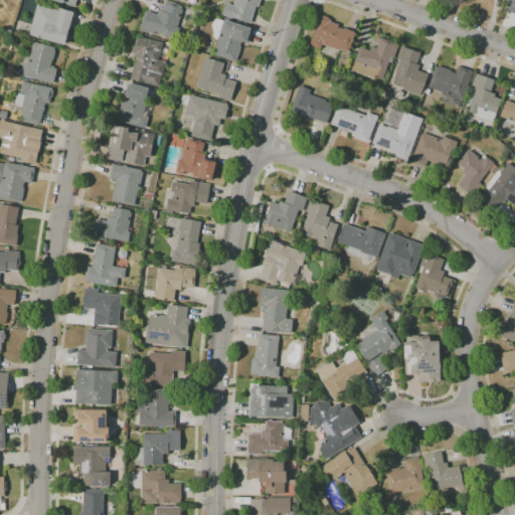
[(250,23),(232,18),(222,15),(226,3),(233,5),(234,0),(260,0),(259,7),(256,6),(250,23)]
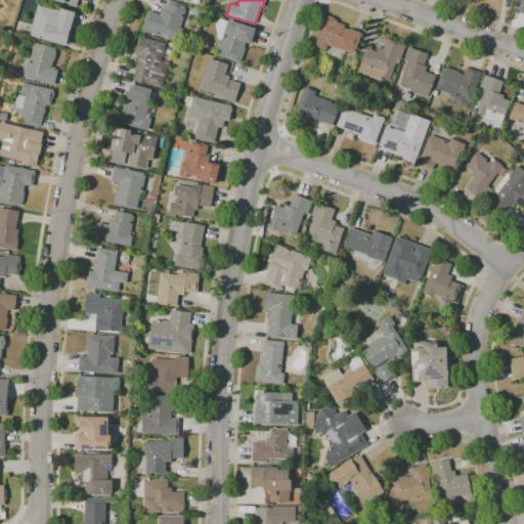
[(523,0),(523,13),(514,10),(517,0),(523,0)]
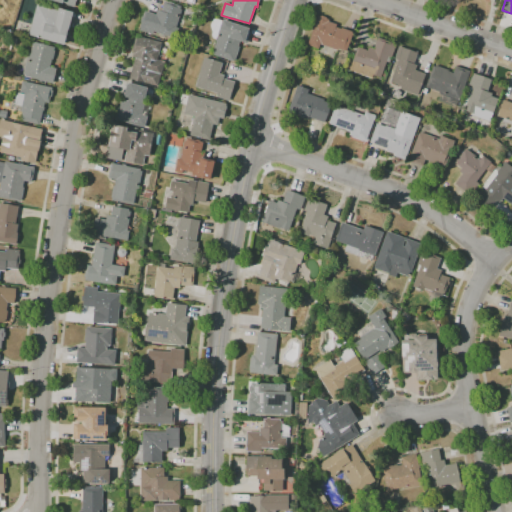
[(176,38),(154,32),(153,34),(140,30),(141,27),(140,27),(141,22),(142,17),(143,17),(145,11),(156,15),(158,10),(162,11),(165,1),(168,2),(169,2),(172,3),(182,7),(175,28),(179,29),(176,38)]
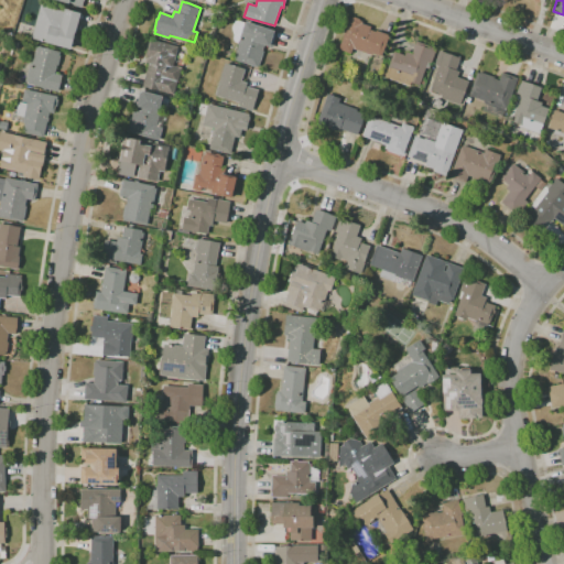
[(71,50),(32,39),(41,6),(65,12),(65,9),(80,13),(71,50)]
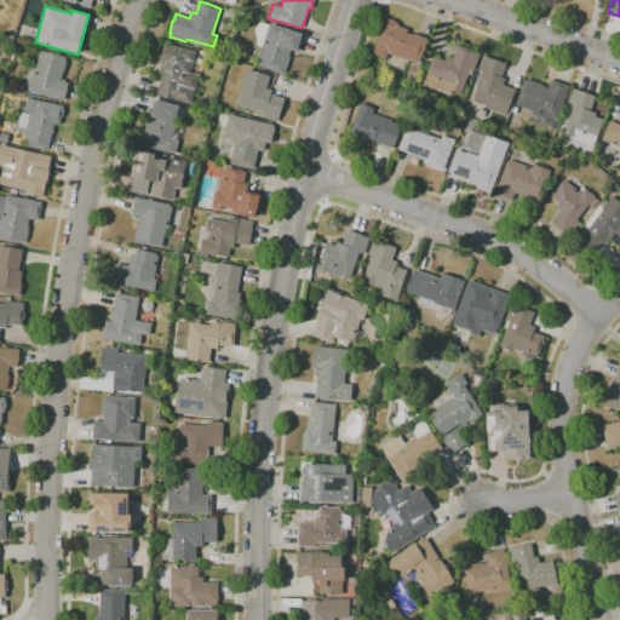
[(419,63),(409,59),(408,62),(388,53),(385,59),(372,55),(385,19),(389,21),(389,19),(396,22),(395,23),(399,24),(399,27),(408,30),(407,33),(413,35),(414,34),(426,39),(426,40),(428,40),(419,63)]
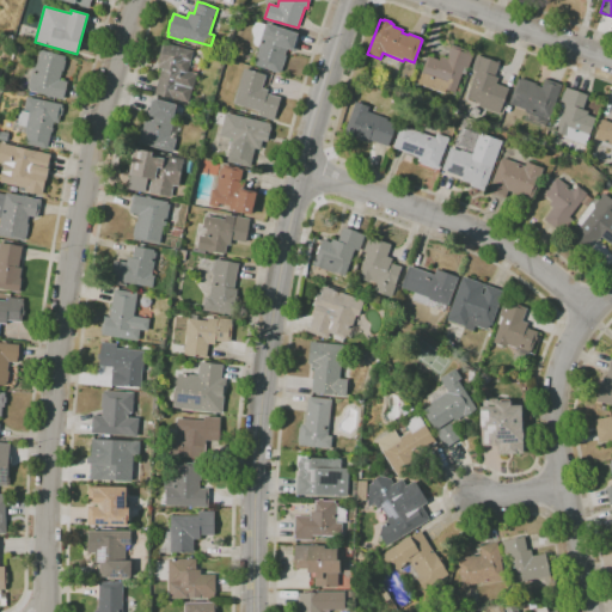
[(258,23),(267,25),(267,24),(299,34),(298,34),(301,35),(300,40),(298,38),(295,48),(297,48),(295,51),(293,51),(287,49),(285,55),(287,56),(281,72),(280,72),(279,73),(254,65),(259,49),(257,48),(258,47),(257,47),(256,46),(255,44),(254,44),(254,43),(255,37),(254,35),(252,32),(252,31),(252,30),(254,26),(255,24),(256,23),(258,23)]
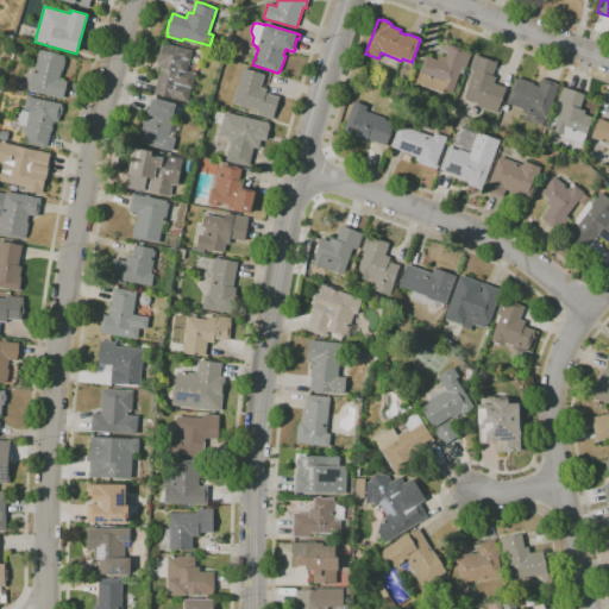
[(188,102),(154,94),(161,69),(157,68),(158,64),(159,61),(157,61),(161,45),(163,46),(164,43),(193,51),(187,71),(196,74),(192,89),(190,89),(188,102)]
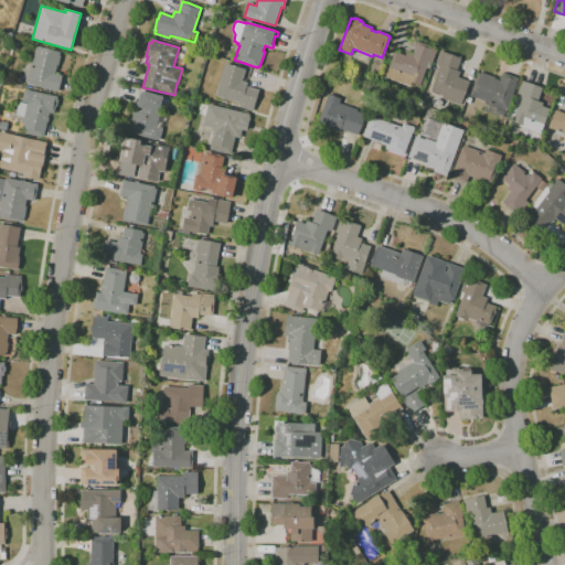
[(424,86),(412,82),(411,86),(386,77),(395,52),(405,56),(407,52),(413,54),(417,41),(432,46),(432,48),(437,50),(430,70),(427,68),(423,78),(427,81),(424,86)]
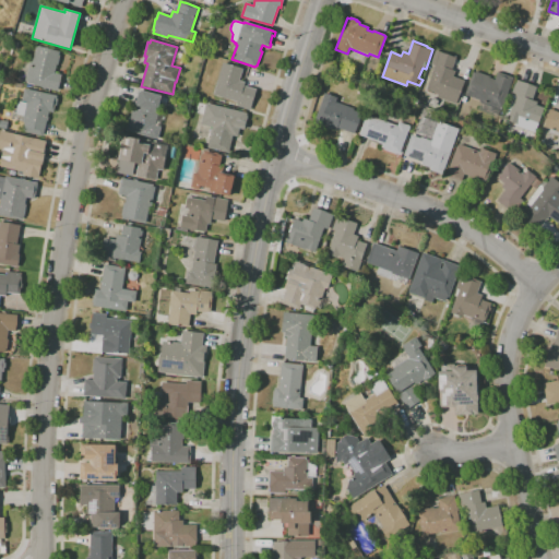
[(58,92),(46,88),(46,90),(43,88),(43,87),(26,83),(27,81),(25,81),(31,59),(33,60),(36,46),(60,51),(59,56),(60,56),(58,66),(57,66),(55,73),(61,75),(58,92)]
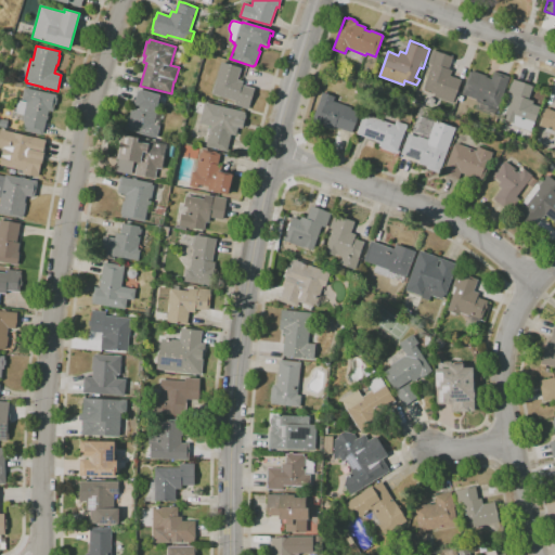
[(453,104),(431,97),(433,92),(423,89),(431,65),(428,64),(433,50),(453,57),(449,69),(452,71),(450,76),(462,80),(453,104)]
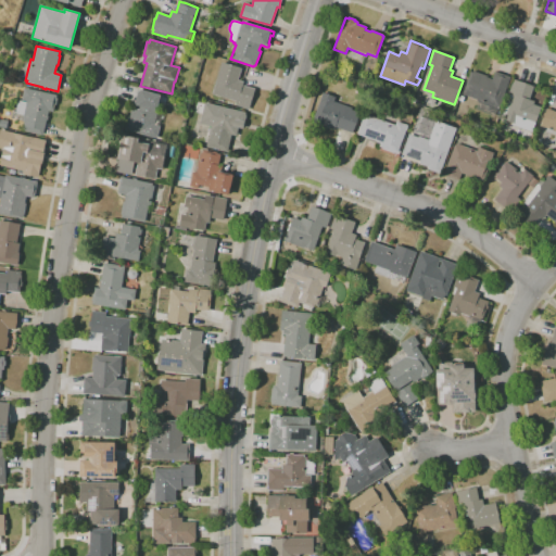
[(249,110),(235,105),(236,101),(212,93),(223,62),(241,68),(238,80),(243,81),(242,85),(255,89),(249,110)]
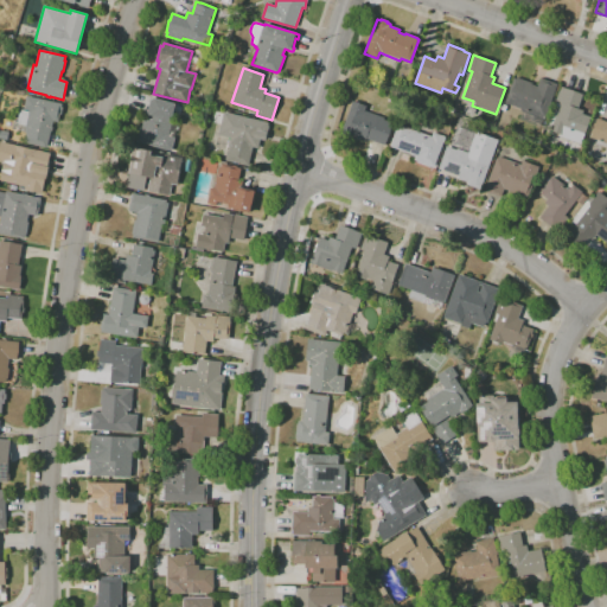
[(544,120),(521,112),(522,109),(505,103),(513,78),(516,80),(517,78),(532,83),(531,85),(537,87),(541,78),(557,84),(544,120)]
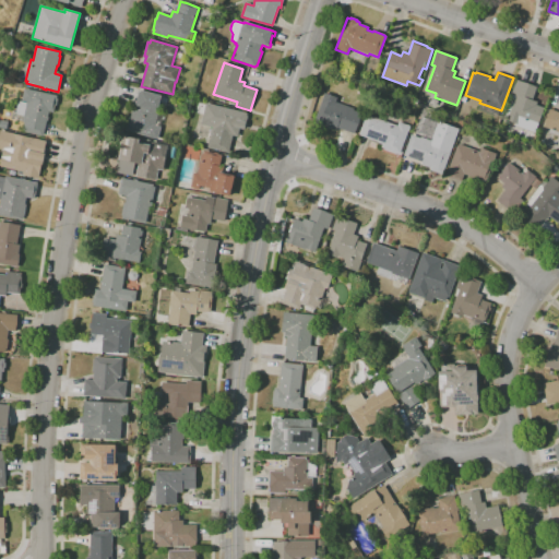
[(535,133),(514,125),(515,123),(507,120),(503,119),(513,95),(511,95),(516,79),(537,86),(532,99),(537,102),(536,105),(544,108),(535,133)]
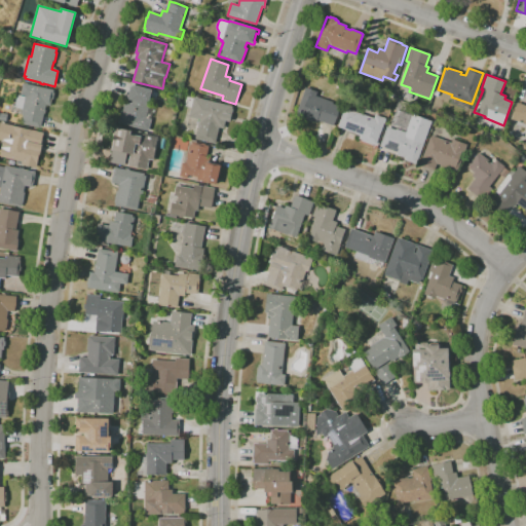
[(41,128),(21,124),(23,115),(9,112),(11,106),(15,107),(17,96),(25,97),(26,96),(21,95),(23,83),(53,90),(53,92),(54,94),(53,100),(51,100),(50,106),(45,105),(44,110),(46,110),(45,114),(44,114),(41,128)]
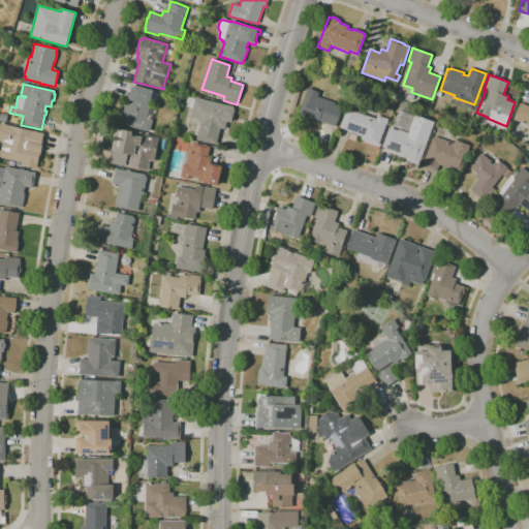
[(149,132),(118,124),(119,120),(118,119),(119,115),(120,115),(121,112),(123,112),(125,103),(128,104),(129,99),(128,99),(131,87),(132,87),(133,86),(153,91),(149,104),(155,106),(153,112),(152,112),(150,120),(152,120),(149,132)]
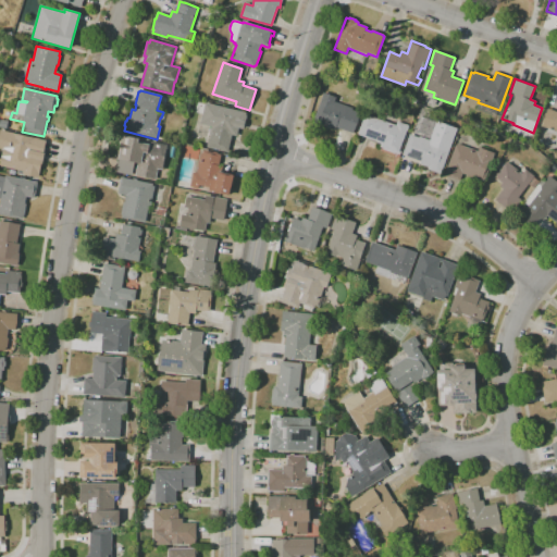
[(354,134),(336,127),(335,130),(325,126),(325,127),(313,123),(323,93),(336,98),(335,101),(353,108),(353,110),(360,113),(354,134)]
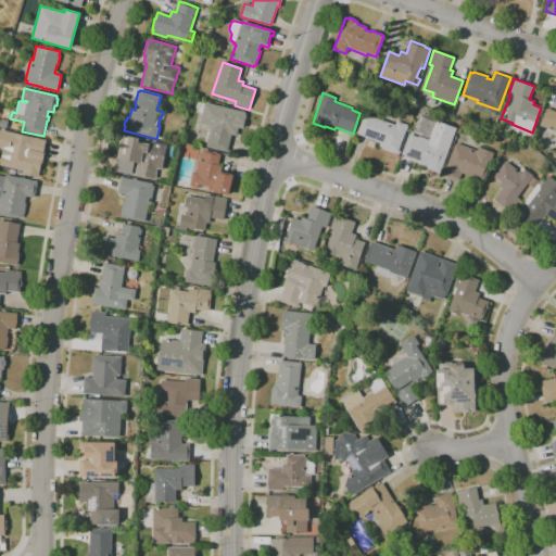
[(227,152),(206,147),(211,127),(199,125),(204,103),(245,113),(244,116),(247,116),(244,123),(242,129),(239,128),(237,136),(232,135),(232,137),(230,137),(227,152)]
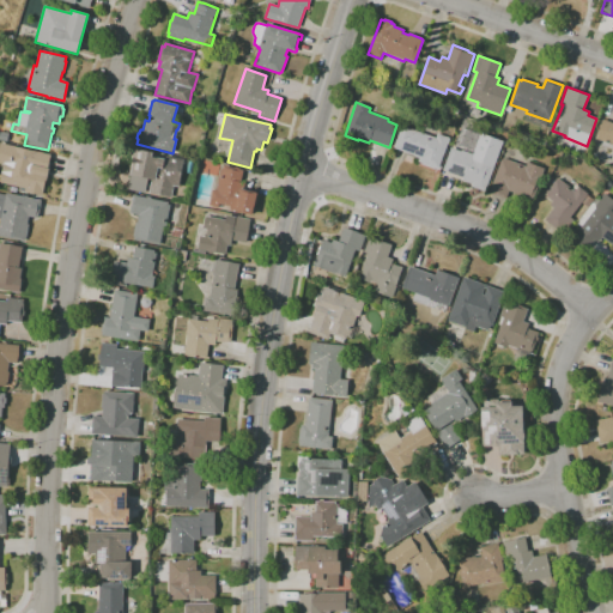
[(612,146),(595,139),(604,120),(612,122),(612,146)]
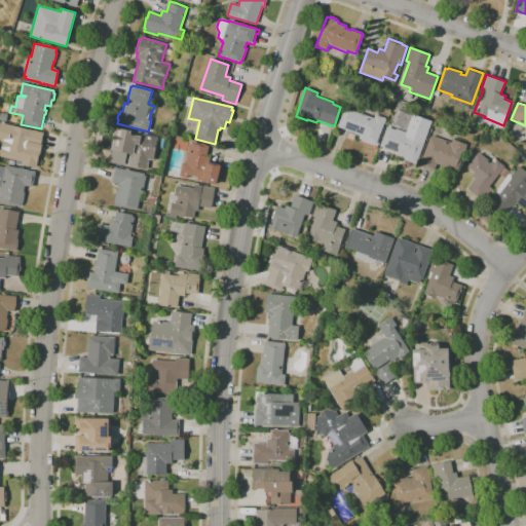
[(373,145),(362,141),(362,140),(359,139),(360,137),(357,135),(357,134),(338,126),(345,108),(374,118),(376,115),(386,119),(376,145),(373,144),(373,145)]
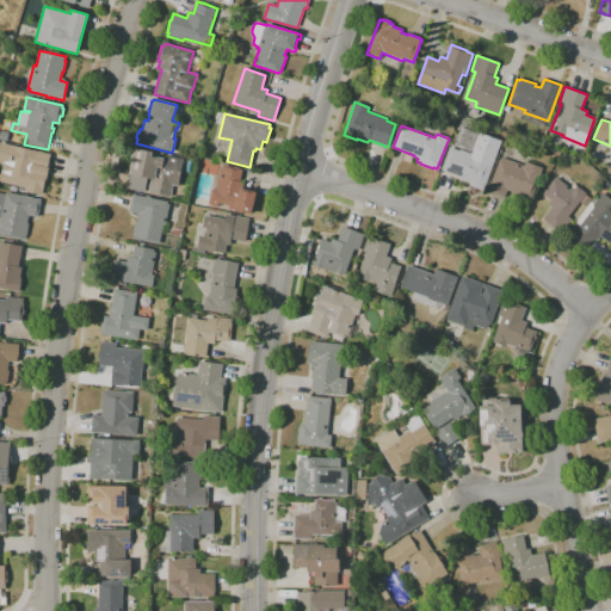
[(483,191),(470,186),(470,184),(461,180),(462,178),(442,171),(450,147),(460,150),(460,149),(471,154),(473,150),(471,150),(479,133),(501,141),(483,191)]
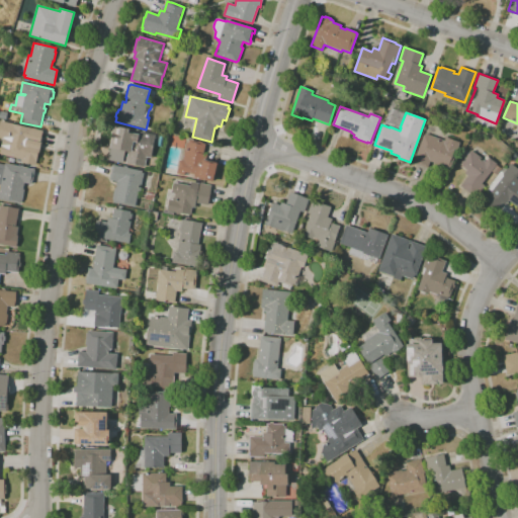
[(35,166),(20,162),(21,161),(15,160),(16,158),(0,155),(3,140),(0,139),(0,121),(42,131),(40,143),(41,143),(38,155),(37,155),(35,166)]
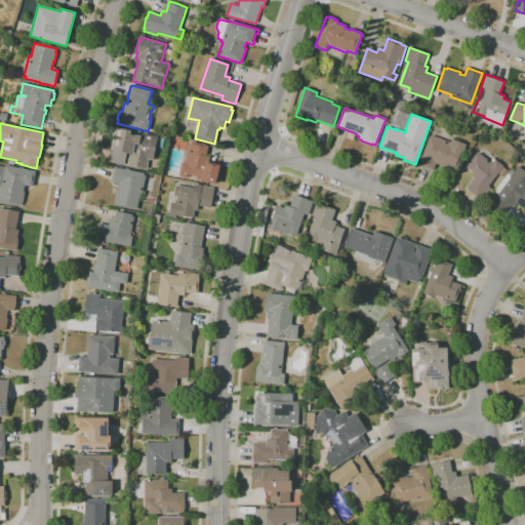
[(127,165),(129,154),(112,150),(116,128),(131,131),(130,134),(142,136),(142,134),(158,137),(153,160),(149,159),(147,169),(127,165)]
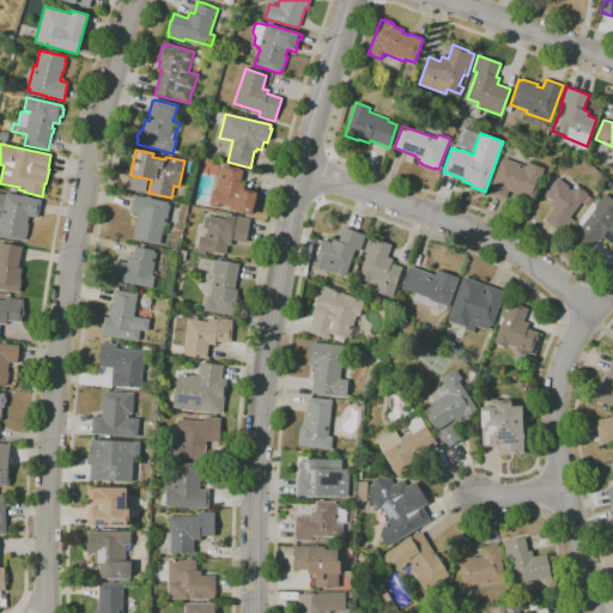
[(529,200),(516,195),(517,194),(509,192),(507,200),(489,193),(502,159),(503,161),(504,158),(526,167),(527,163),(545,169),(533,200),(529,199),(529,200)]
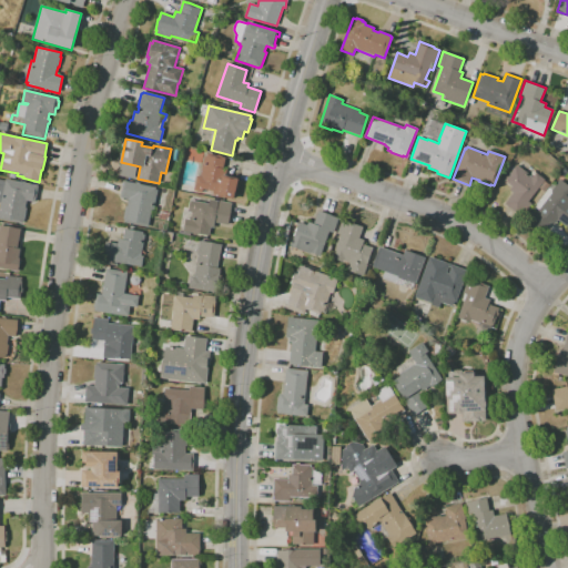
[(234,200),(213,194),(213,191),(203,189),(202,193),(193,191),(198,175),(200,176),(204,155),(206,156),(208,153),(217,155),(222,156),(226,158),(223,170),(227,171),(226,175),(239,179),(234,200)]
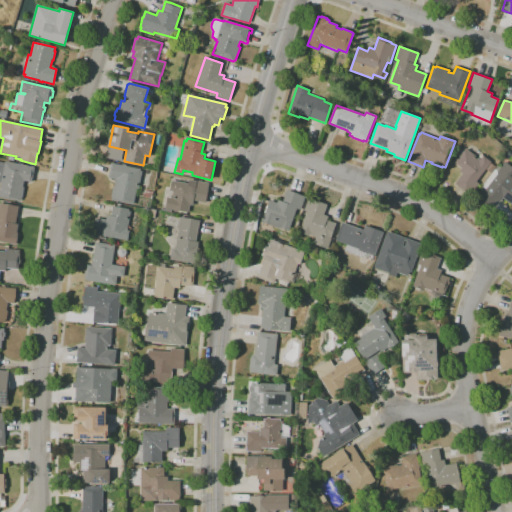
[(470,196),(455,184),(463,174),(459,172),(462,169),(455,163),(456,161),(455,160),(457,157),(458,158),(465,149),(466,150),(467,149),(480,160),(483,156),(491,162),(476,181),(479,184),(470,196)]
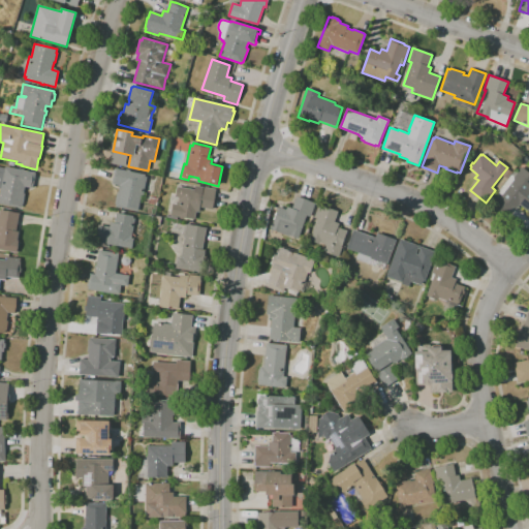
[(21,209),(0,205),(0,194),(1,189),(0,188),(0,167),(5,168),(5,167),(21,170),(21,169),(24,169),(24,170),(35,173),(32,188),(25,187),(23,194),(25,194),(23,206),(21,206),(21,209)]
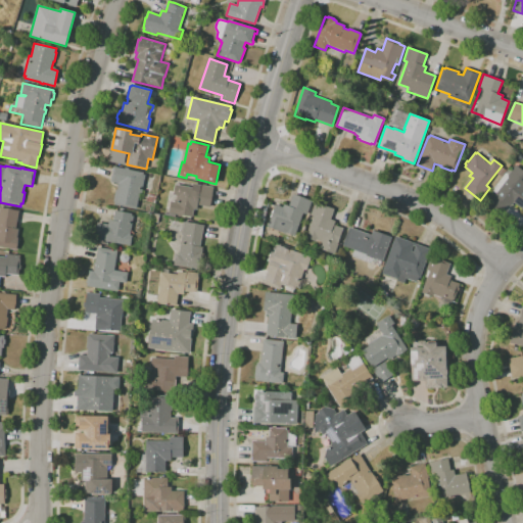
[(500,215),(484,202),(493,191),(492,190),(506,173),(509,175),(516,165),(522,171),(522,209),(514,202),(511,207),(508,204),(500,215)]
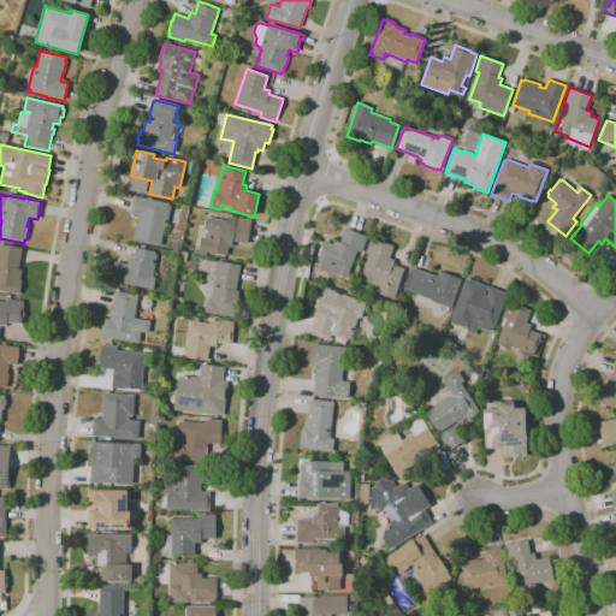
[(591,208),(585,205),(591,196),(597,201),(591,208)]
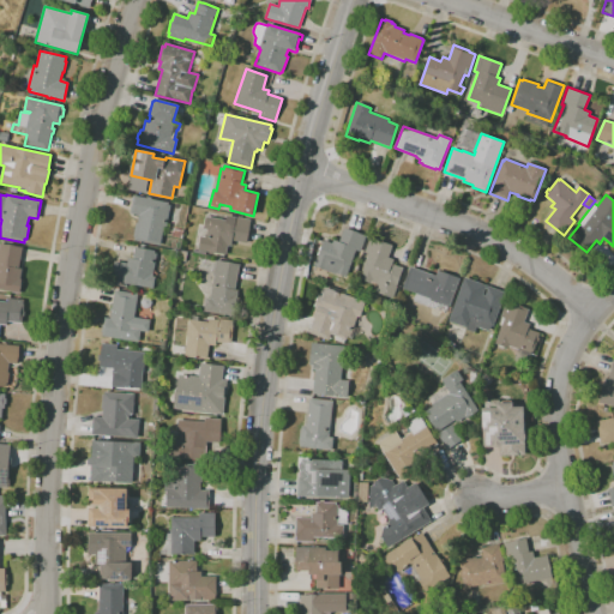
[(154,247),(149,246),(149,244),(148,242),(146,246),(142,245),(142,241),(134,240),(136,238),(133,236),(137,223),(138,223),(139,215),(131,214),(133,197),(168,204),(168,205),(170,205),(164,232),(163,232),(161,245),(155,244),(154,247)]
